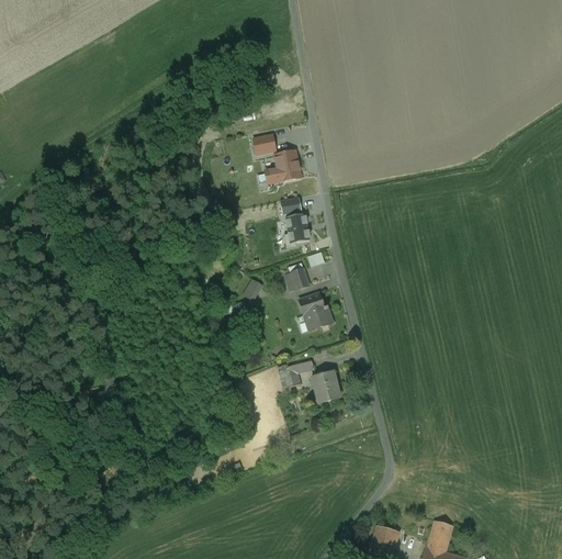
[(272,134),(253,137),(256,154),(276,151),(272,134)]
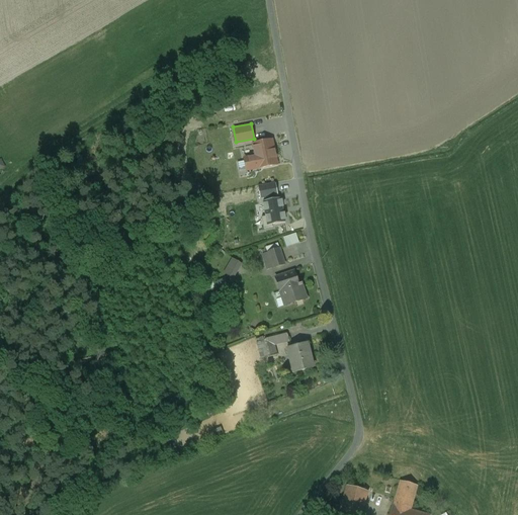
[(270,139),(254,142),(256,155),(249,156),(249,155),(246,156),(246,157),(244,158),(246,167),(258,165),(258,166),(275,162),(270,139)]
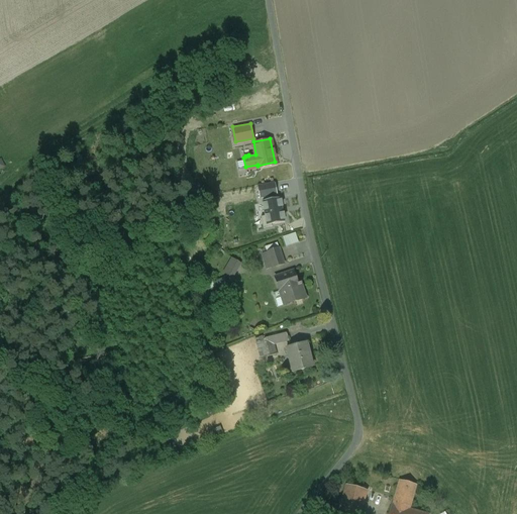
[(263,196),(276,193),(278,193),(275,181),(257,184),(260,196),(263,196)]
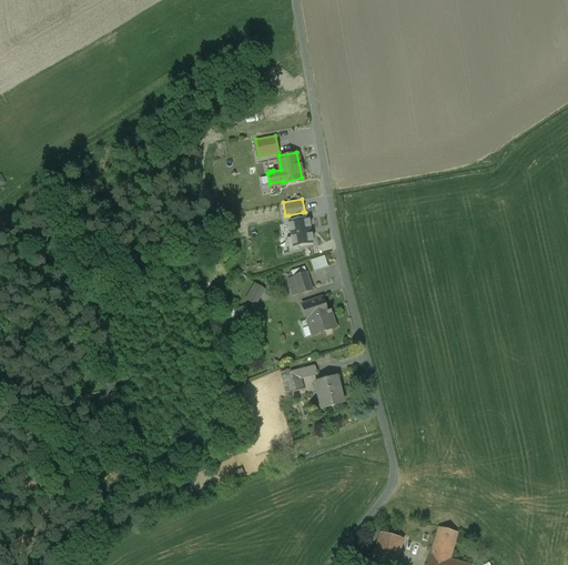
[(303,212),(288,215),(290,219),(288,219),(292,235),(286,236),(288,249),(298,246),(298,244),(313,242),(312,239),(313,239),(311,233),(310,225),(308,219),(307,215),(304,217),(303,212)]
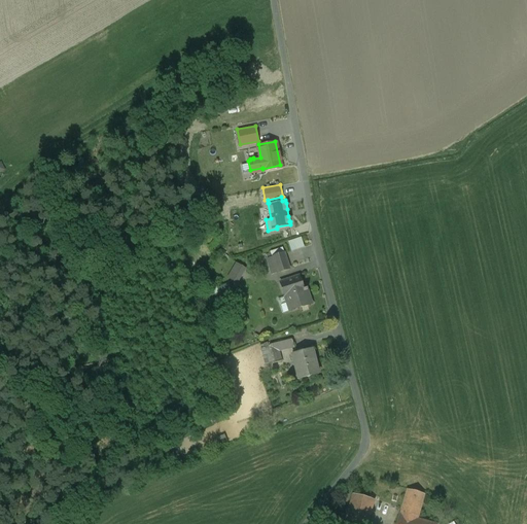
[(304,245),(301,235),(287,239),(290,249),(304,245)]
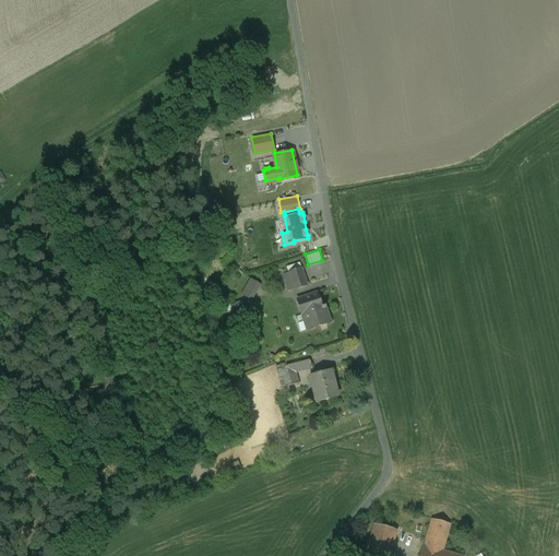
[(301,265),(288,270),(294,286),(294,287),(307,283),(301,265)]
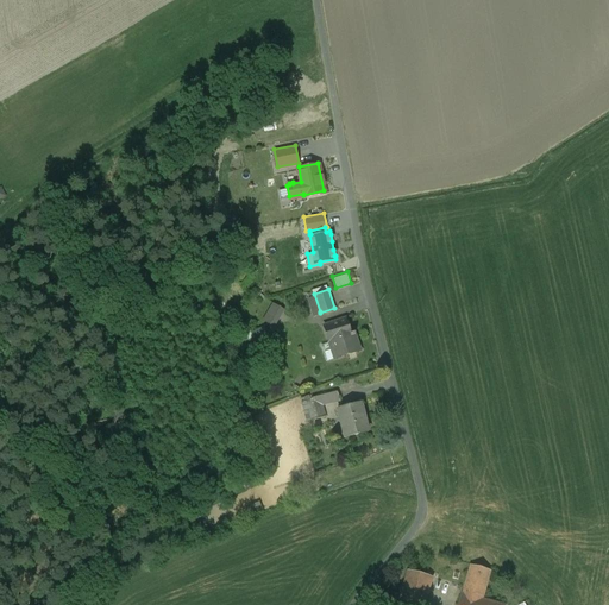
[(320,312),(314,294),(307,296),(313,314),(320,312)]
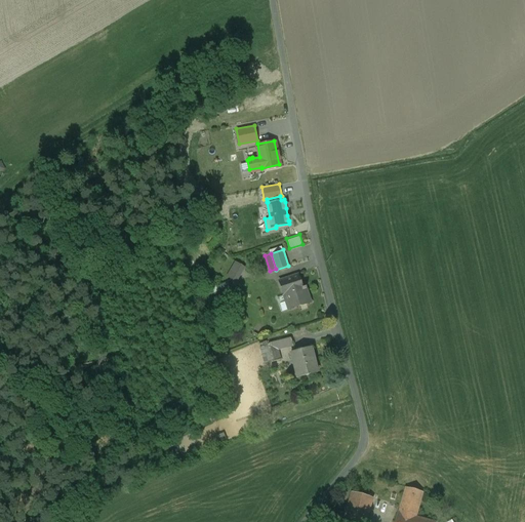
[(244,265),(235,259),(227,274),(236,279),(244,265)]
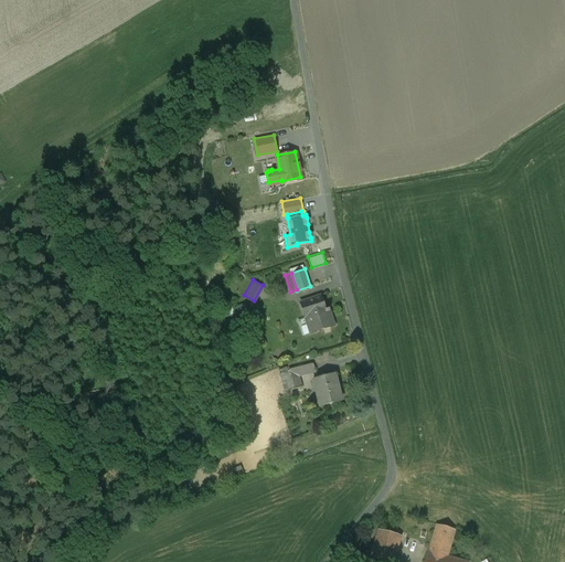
[(320,294),(300,300),(306,316),(311,330),(333,324),(329,309),(330,308),(329,307),(326,308),(320,294)]
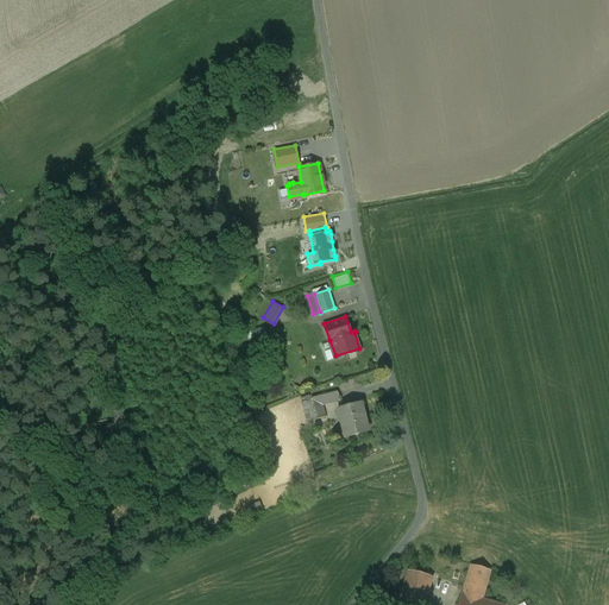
[(338,390),(311,397),(315,417),(325,414),(322,403),(339,398),(340,399),(338,390)]
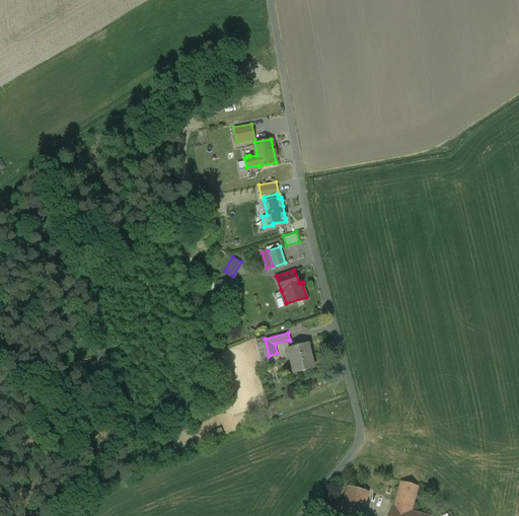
[(307,342),(288,347),(294,371),(313,366),(307,342)]
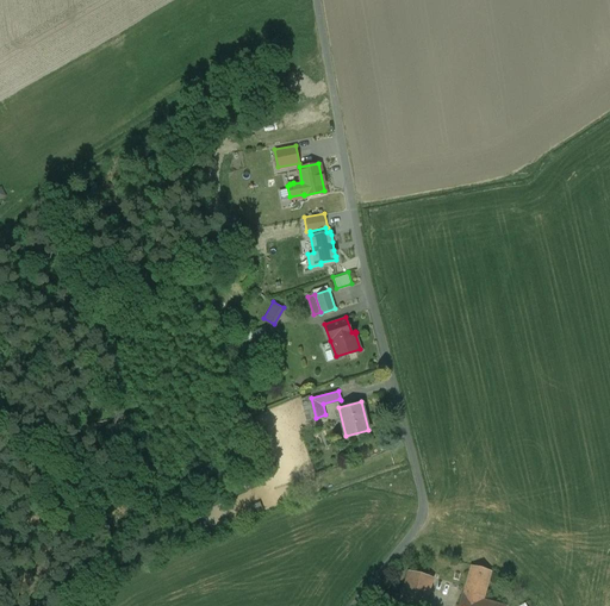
[(491,569),(472,563),(464,592),(483,597),(491,569)]
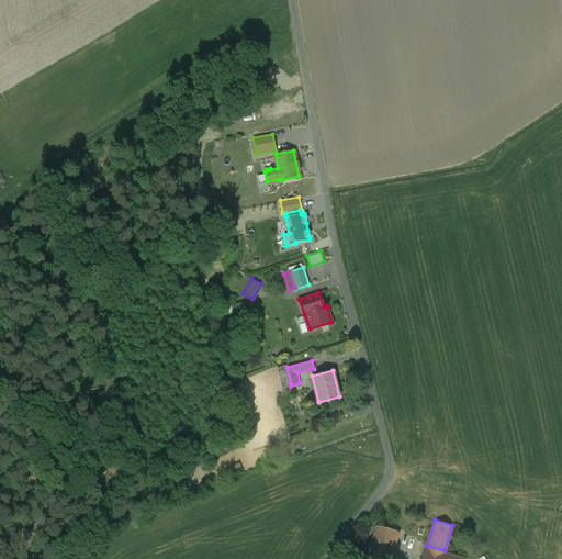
[(390,558),(398,530),(377,524),(367,558),(369,558),(390,558)]
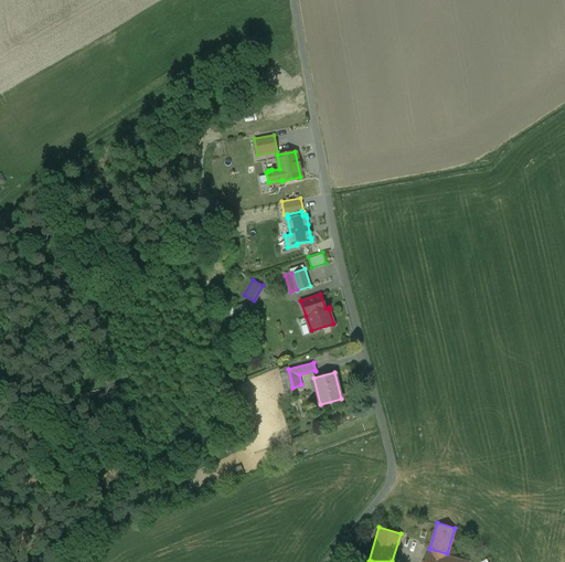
[(429,549),(428,548),(424,561),(468,561),(469,560),(447,553),(429,549)]
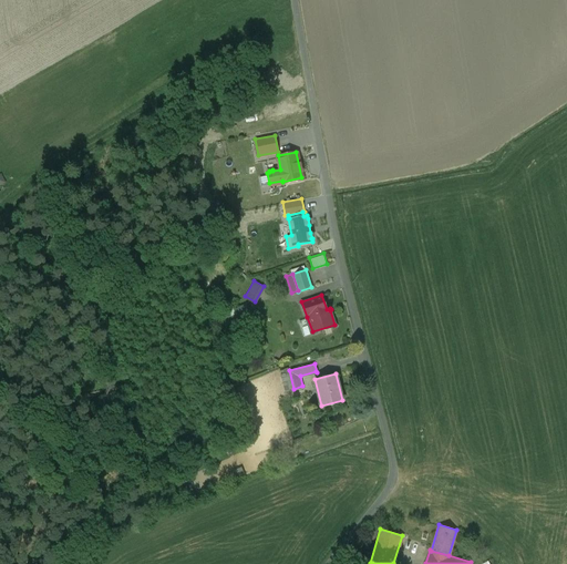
All buildings are outlined.
